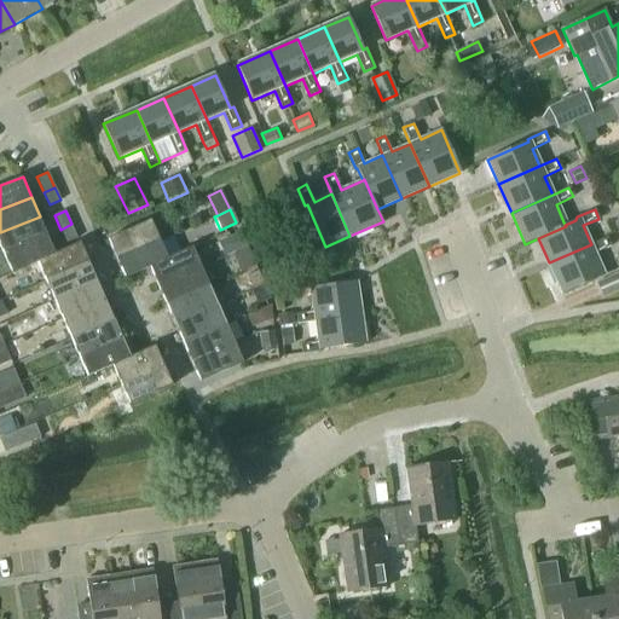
[(0,242),(5,253),(47,235),(40,217),(0,232),(0,242)]
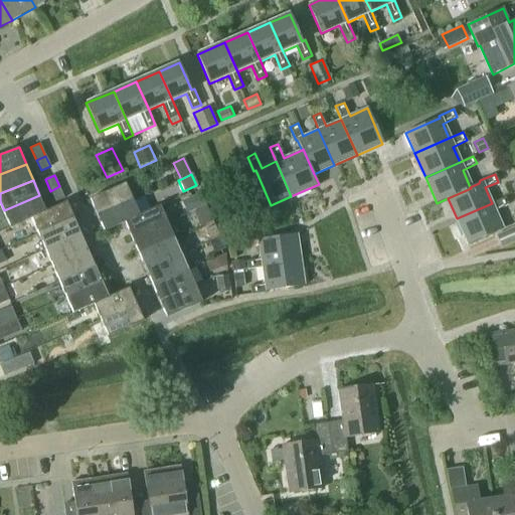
[(97,214),(133,199),(126,183),(91,199),(97,214)]
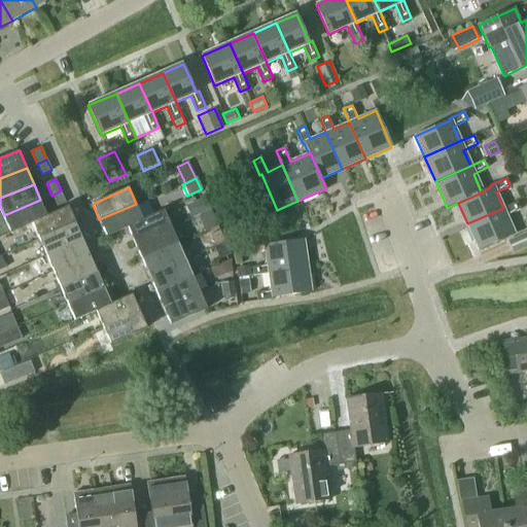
[(67,204),(61,190),(51,196),(57,208),(67,204)]
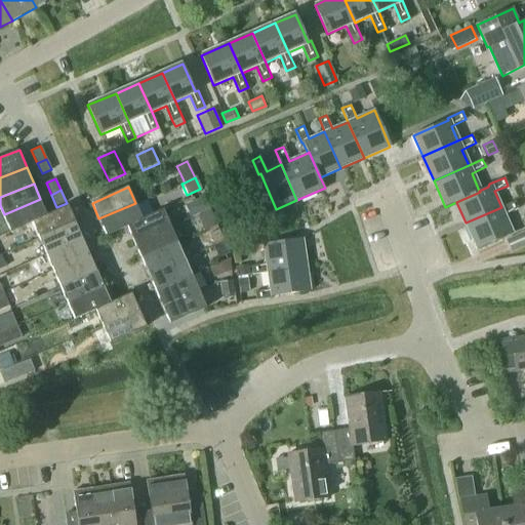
[(201,213),(210,209),(204,197),(195,201),(186,205),(191,217),(197,214),(201,213)]
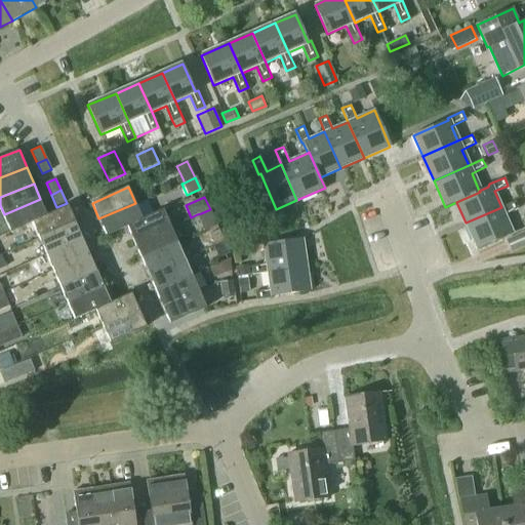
[(40,199),(4,214),(11,231),(33,221),(47,214),(40,199)]
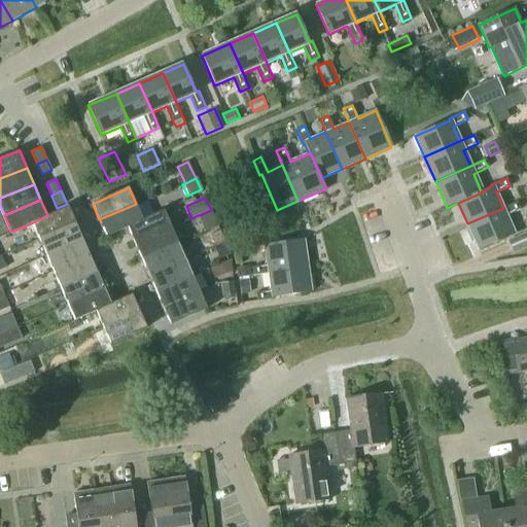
[(516,202),(503,208),(467,223),(479,250),(515,235),(506,216),(520,210),(516,202)]
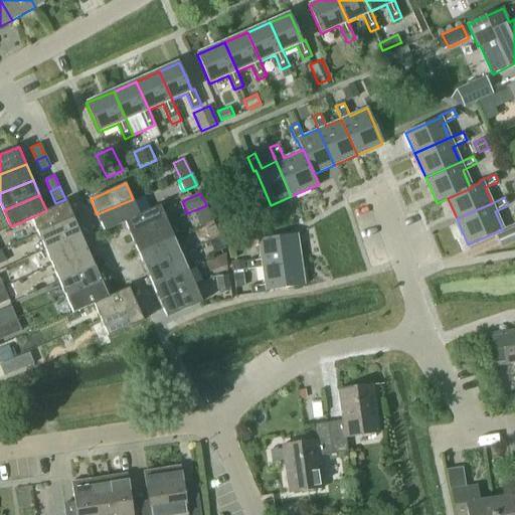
[(140,215),(133,199),(97,214),(105,231),(125,222),(140,215)]
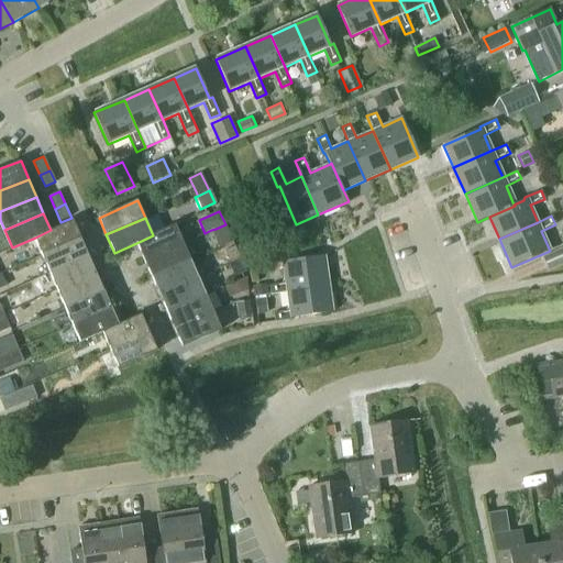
[(35,238),(43,254),(81,238),(73,220),(51,230),(35,238)]
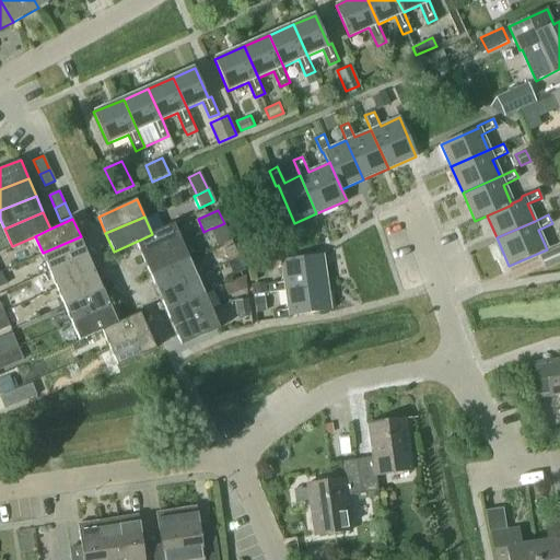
[(232,240),(224,223),(214,228),(210,229),(218,246),(232,240)]
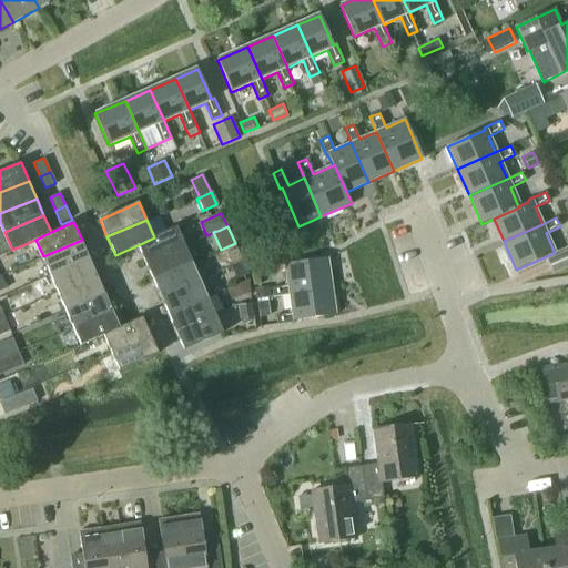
[(144,262),(184,245),(176,227),(154,237),(138,245),(144,262)]
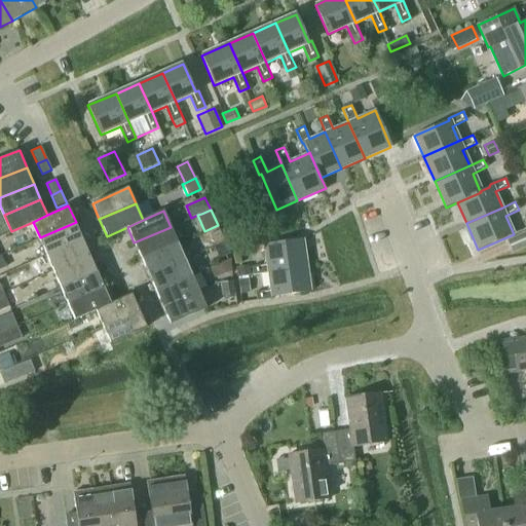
[(47,254),(83,238),(76,222),(40,237),(47,254)]
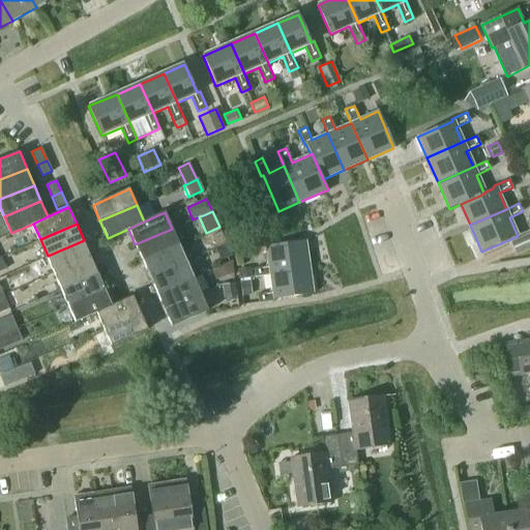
[(179,244),(172,229),(135,244),(142,261),(179,244)]
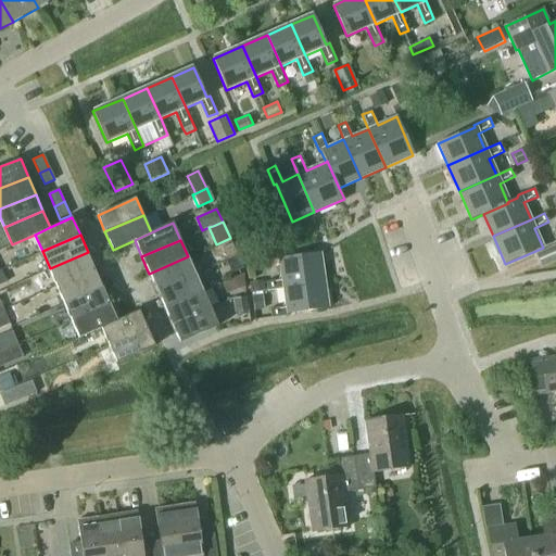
[(223,245),(229,258),(238,255),(231,242),(223,245)]
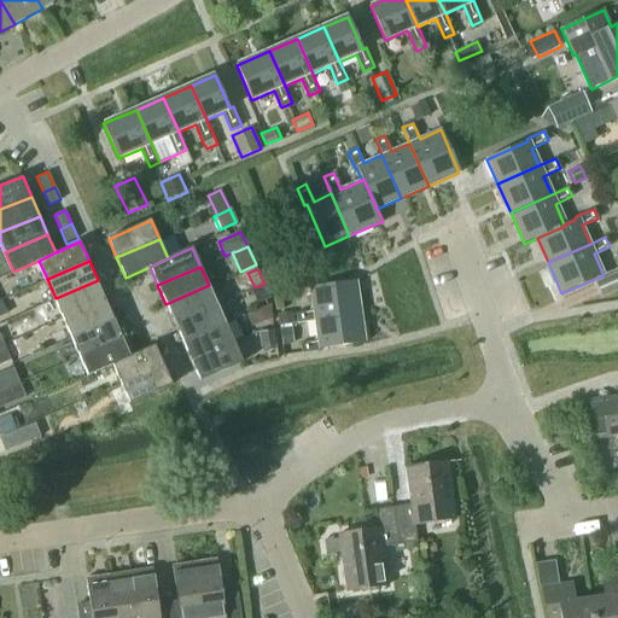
[(617,270),(595,281),(601,296),(617,289),(617,270)]
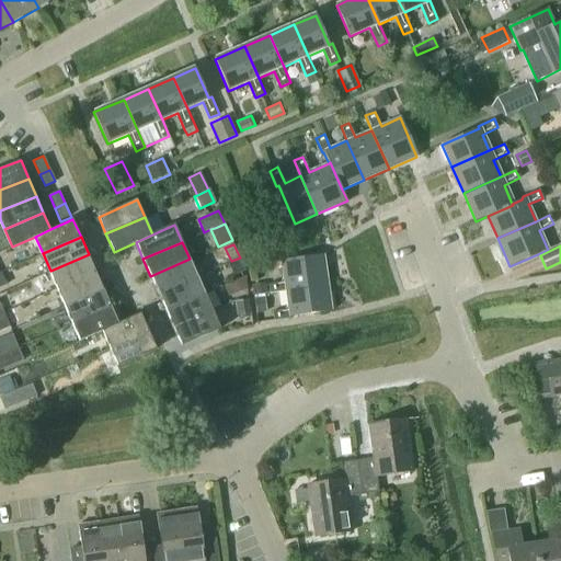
[(267,292),(283,289),(325,284),(321,253),(279,260),(283,281),(266,284),(267,292)]
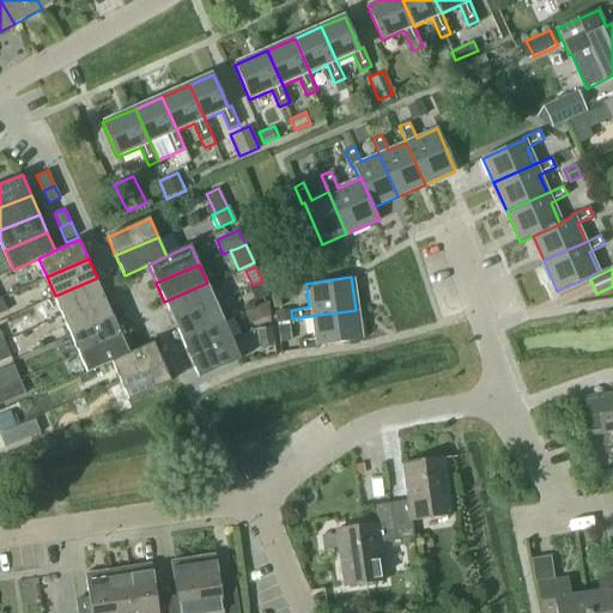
[(55,296),(62,315),(105,297),(97,278),(55,296)]
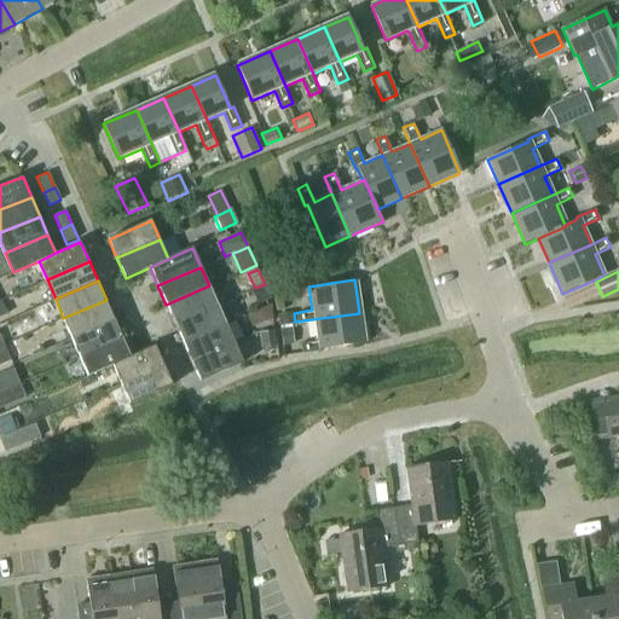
[(271,298),(265,284),(255,288),(250,290),(258,304),(271,298)]
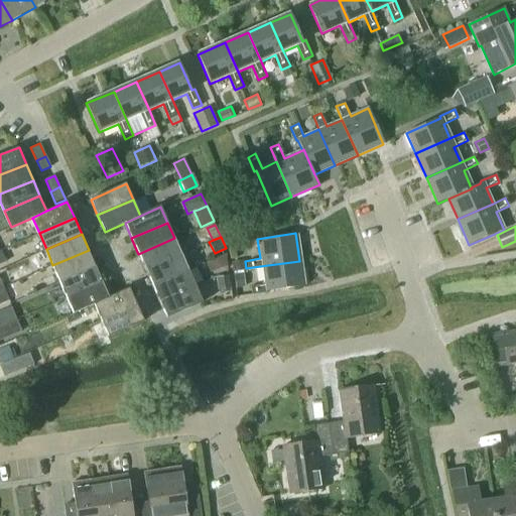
[(145,269),(181,254),(174,238),(138,254),(145,269)]
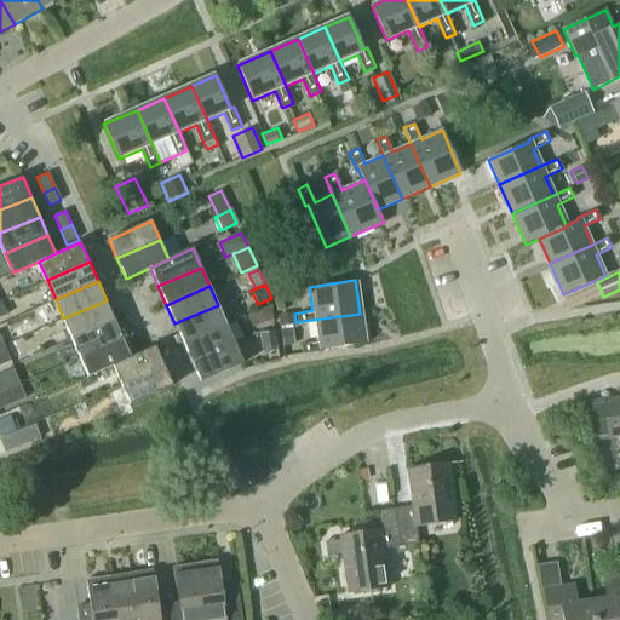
[(72,337),(114,319),(107,300),(63,319),(72,337)]
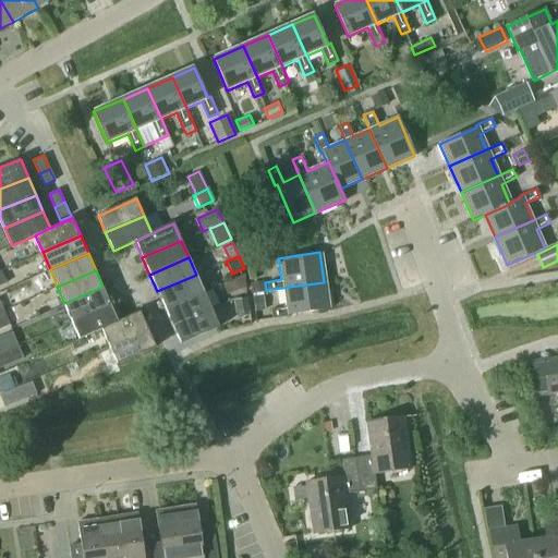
[(204,292),(196,275),(157,291),(165,308),(204,292)]
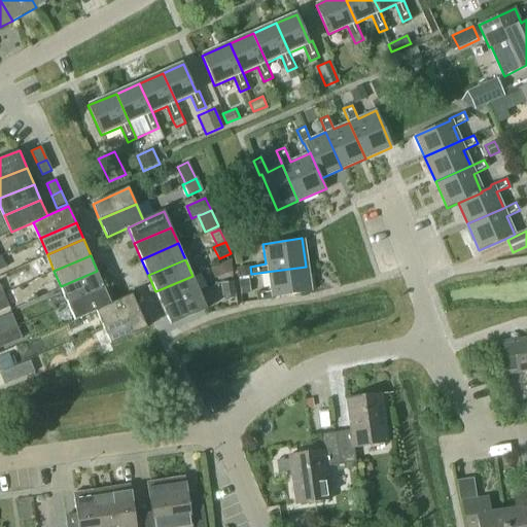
[(250,275),(249,266),(237,268),(238,277),(250,275)]
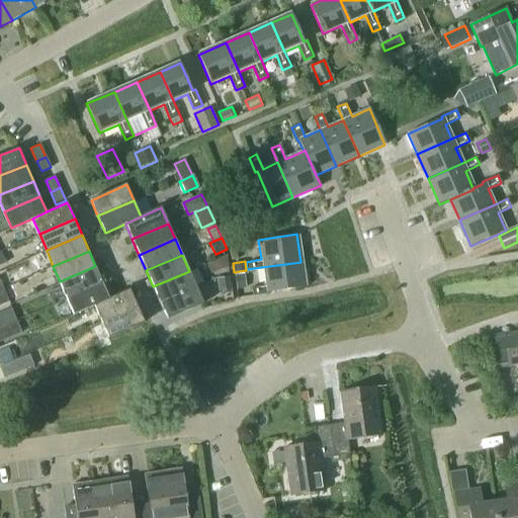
[(300,262),(261,267),(264,284),(250,286),(251,295),(267,292),(266,291),(304,285),(300,262)]
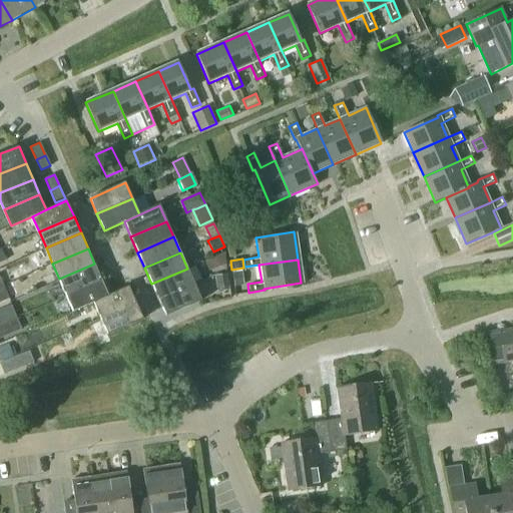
[(59,279),(66,295),(101,280),(94,264),(59,279)]
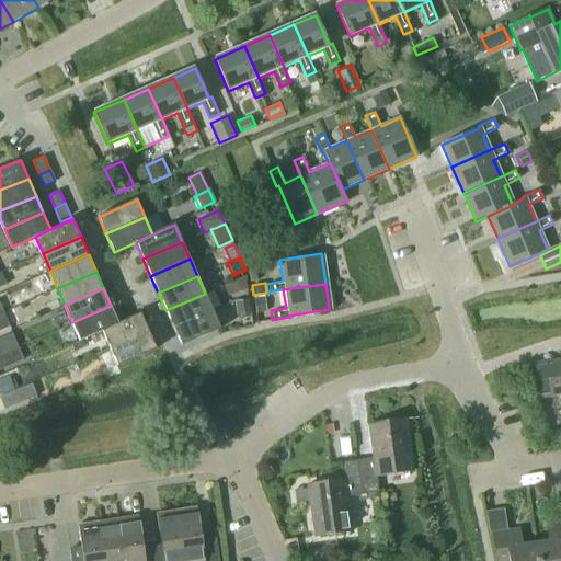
[(173,328),(213,309),(205,294),(165,310),(173,328)]
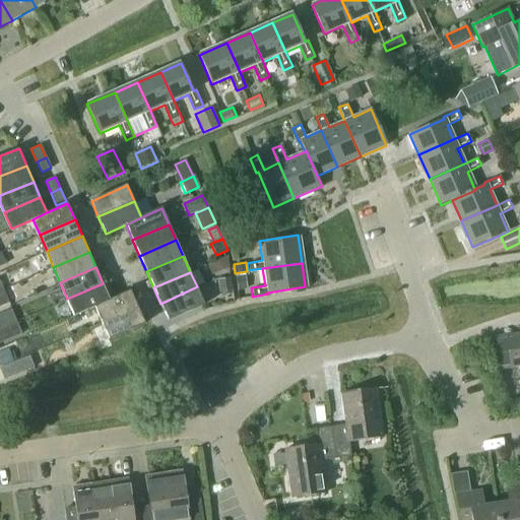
[(236,275),(239,296),(246,295),(245,288),(247,288),(245,274),(236,275)]
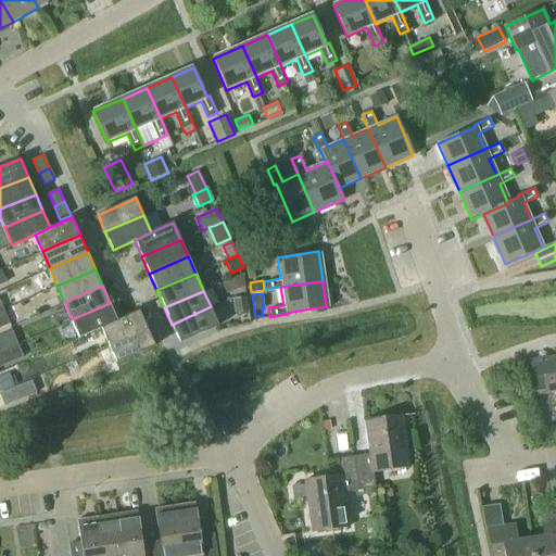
[(79,337),(102,327),(117,320),(110,303),(72,319),(79,337)]
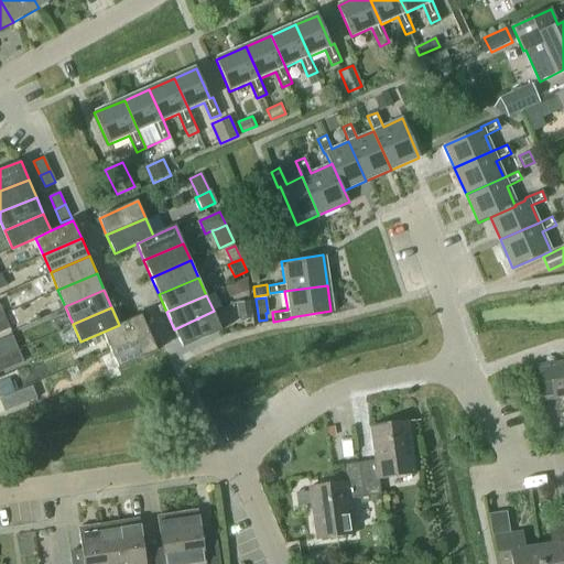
[(14,311),(6,314),(10,326),(19,323),(14,311)]
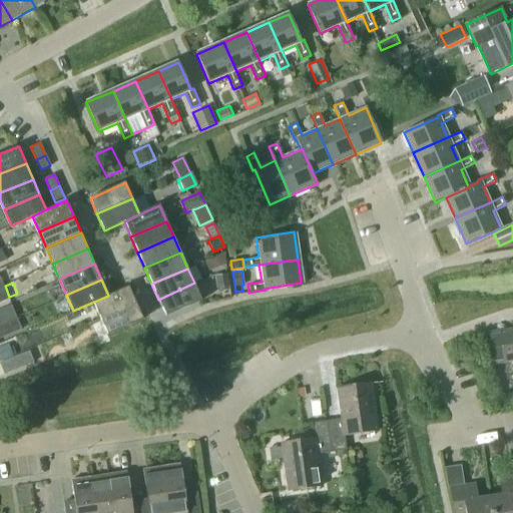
[(201,300),(194,283),(158,300),(165,316),(201,300)]
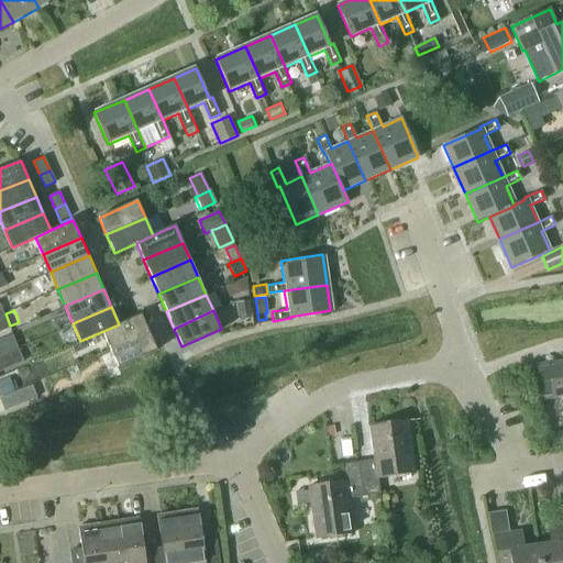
[(3,312),(0,313),(0,331),(9,328),(3,312)]
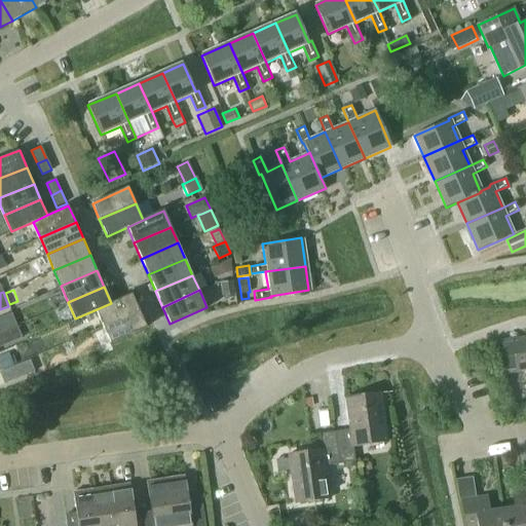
[(97,309),(104,327),(140,310),(133,293),(111,303),(97,309)]
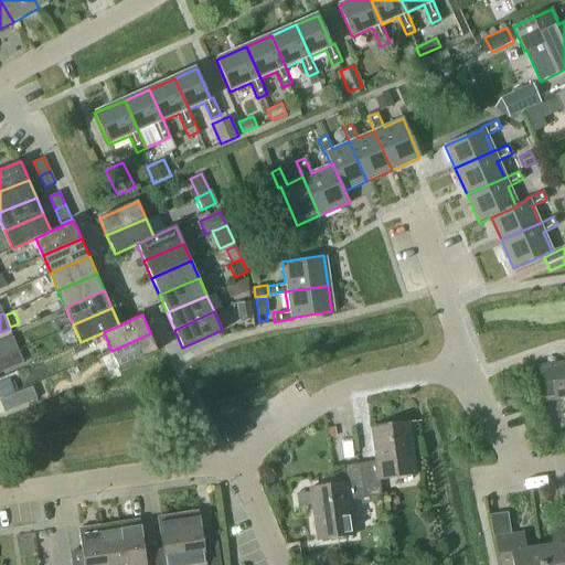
[(150,333),(112,351),(118,369),(157,352),(150,333)]
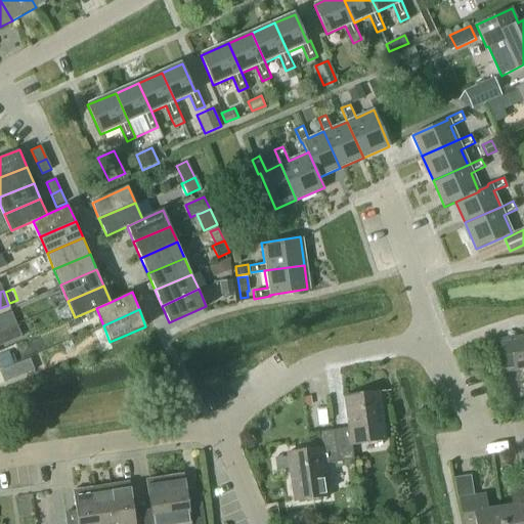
[(0,315),(0,330),(16,323),(10,311),(0,315)]
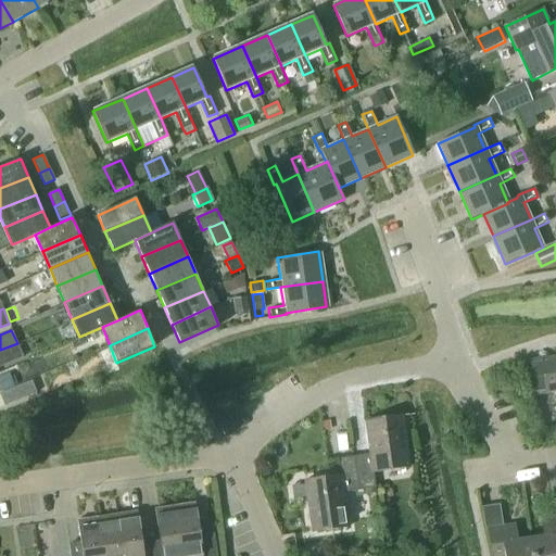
[(0,366),(23,356),(17,343),(0,350),(0,366)]
